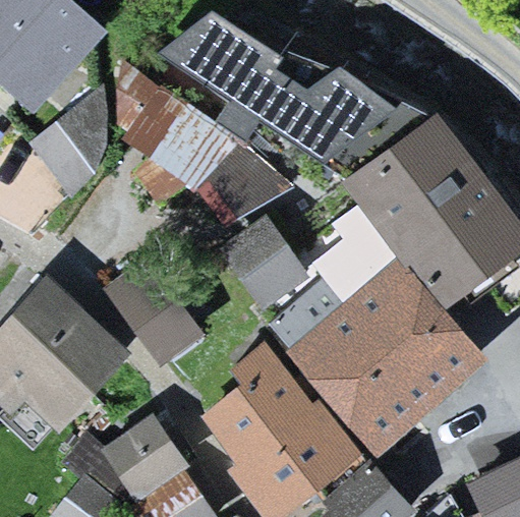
[(97,36),(56,0),(0,0),(0,77),(32,107),(97,36)]
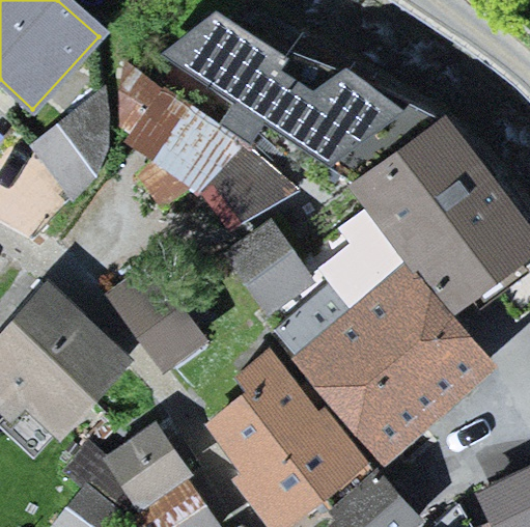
[(529,260),(529,233),(444,121),(395,92),(213,14),(178,78),(339,173),(414,267),(452,313),(529,260)]
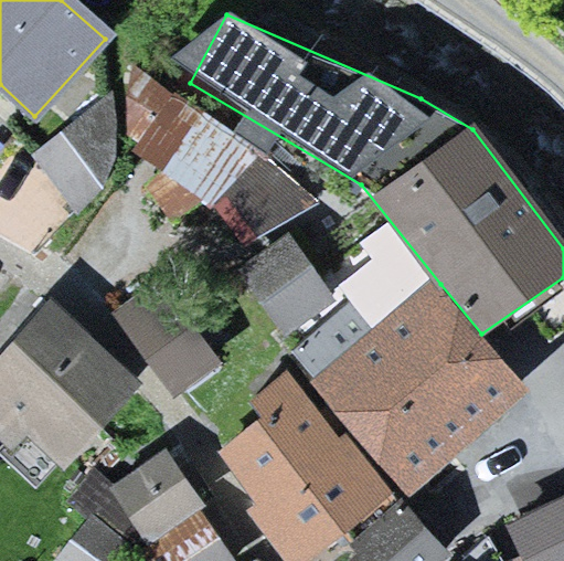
[(108,84),(31,159),(82,210),(114,190),(220,214),(288,339),(333,300),(288,233),(329,205),(273,156),(108,84)]
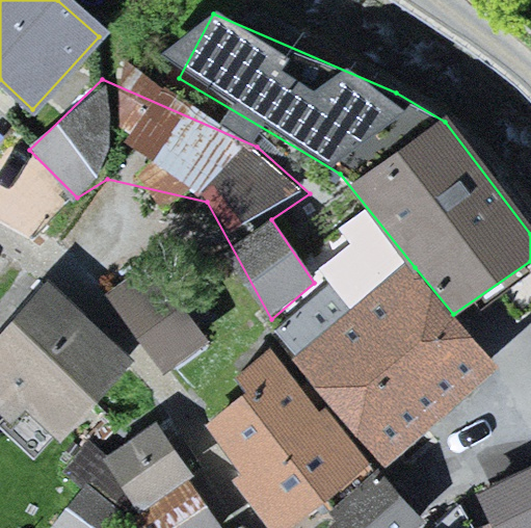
[(155,267),(116,298),(177,370),(215,339),(155,267)]
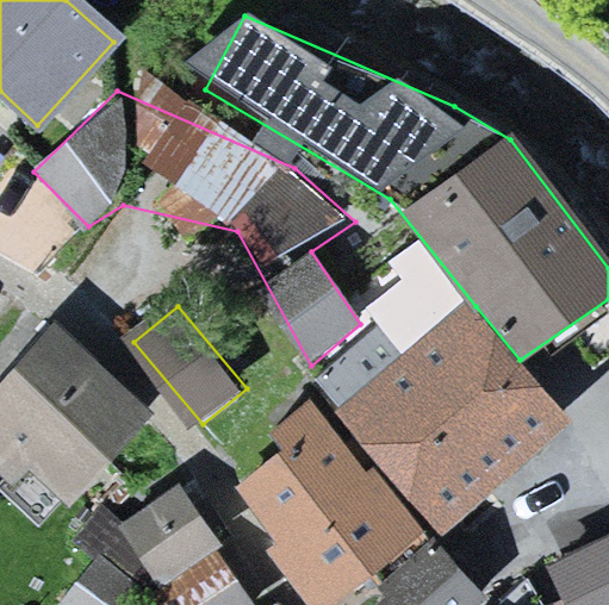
[(436,541),(576,426),(520,360),(476,306),(404,366),(376,332),(324,375),(330,390),(236,468),(339,591),(370,566),(402,604),(463,604),(479,592),(436,541)]
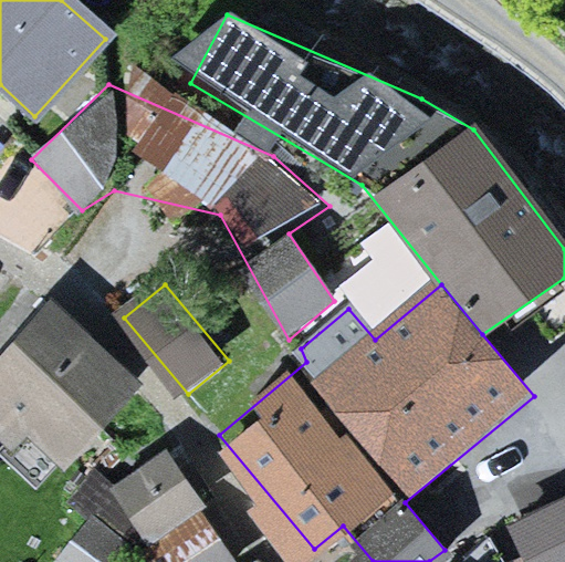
[(142,386),(53,295),(0,356),(0,439),(56,481),(142,386)]
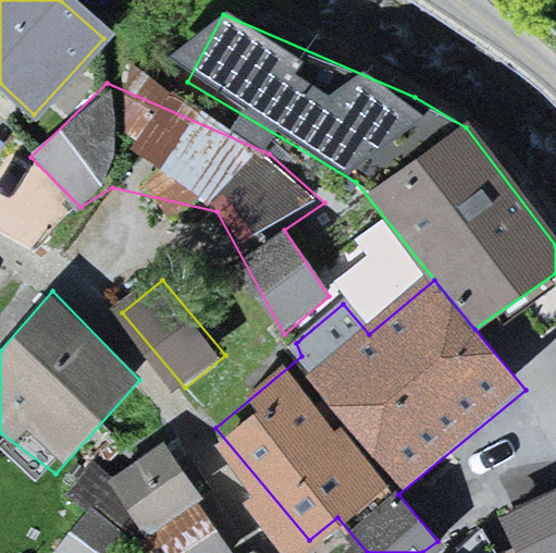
[(173,442),(106,481),(144,536),(132,545),(94,507),(61,552),(237,552),(173,442)]
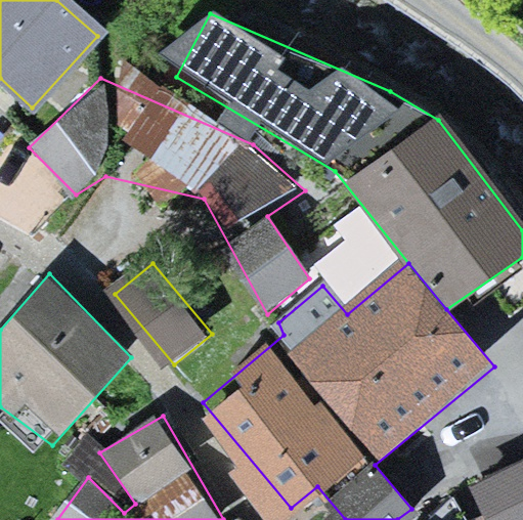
[(522,519),(522,453),(470,483),(485,519),(522,519)]
